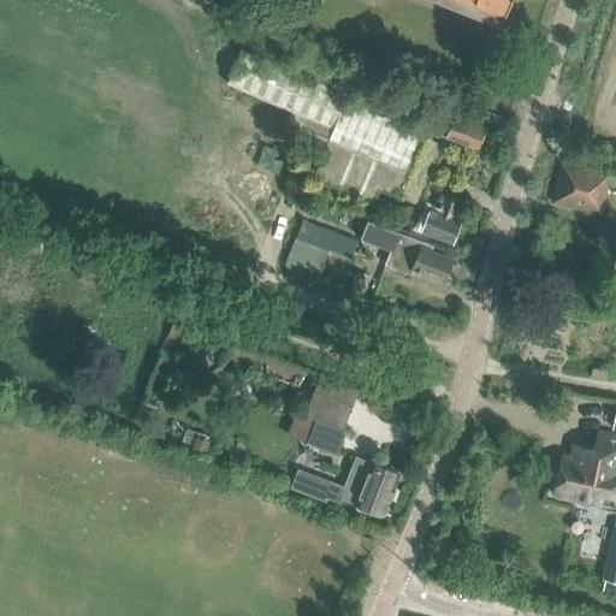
[(461,0),(504,17),(510,0),(461,0)]
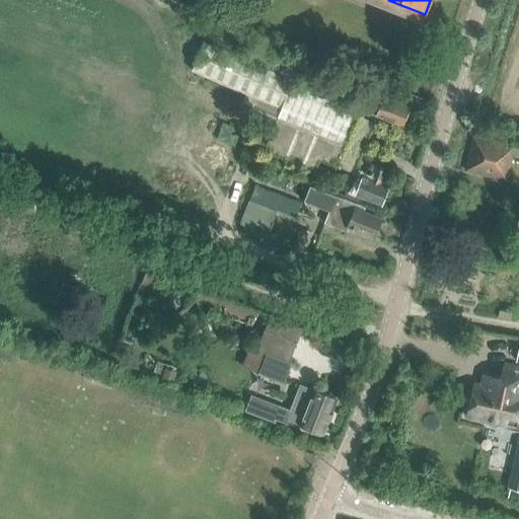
[(237,114),(272,129),(263,150),(314,172),(318,161),(337,169),(338,167),(353,174),(374,123),(360,117),(361,113),(291,83),(291,81),(203,43),(192,70),(188,76),(201,82),(203,76),(245,94),(237,114)]
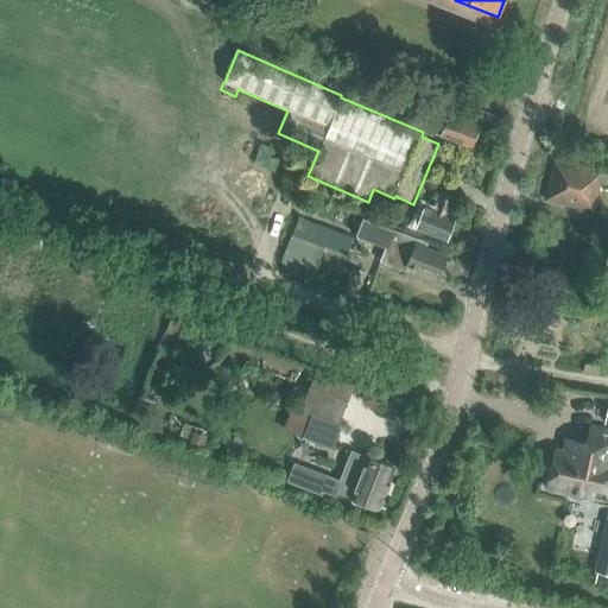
[(482,124),(449,111),(432,105),(423,130),(438,134),(472,147),(482,124)]
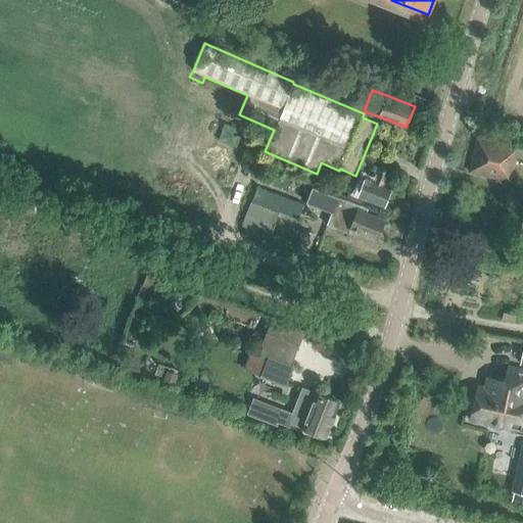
[(236,129),(225,125),(219,141),(236,148),(240,139),(233,136),(236,129)]
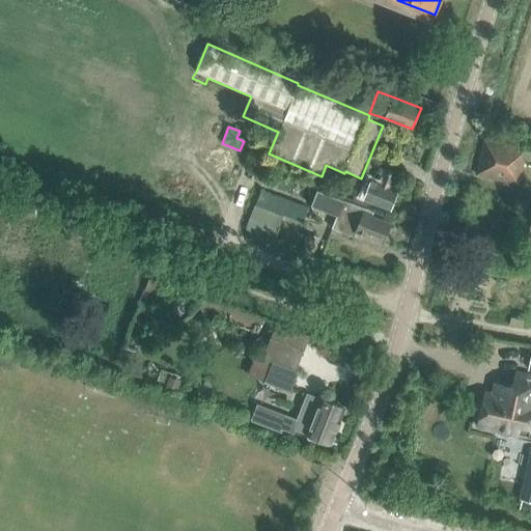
[(477,175),(519,186),(525,162),(522,162),(525,150),(485,140),(477,175)]
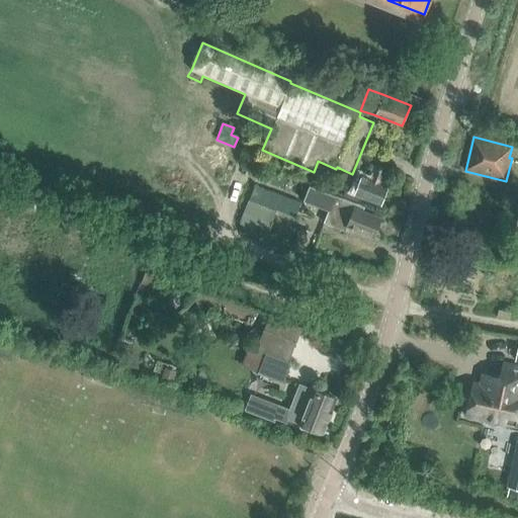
[(357,202),(357,201),(359,197),(380,206),(387,185),(382,183),(387,170),(373,165),(367,178),(361,175),(357,185),(338,176),(333,186),(344,191),(342,196),(357,202)]
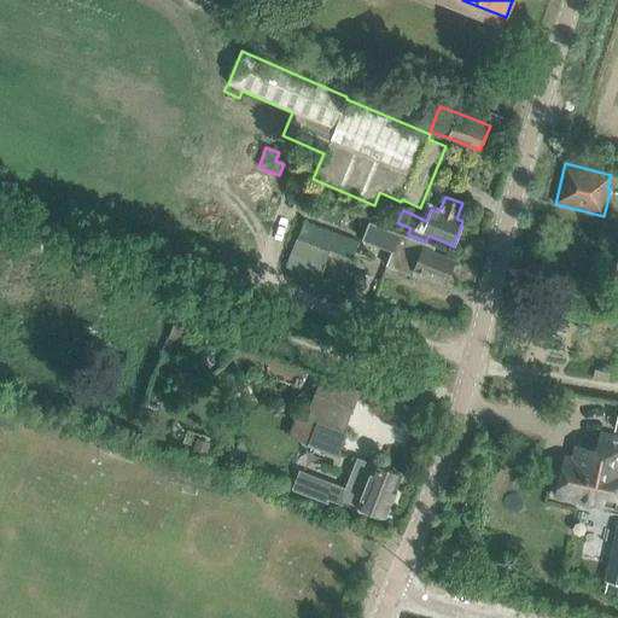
[(285,267),(319,280),(330,250),(353,258),(359,243),(303,221),(285,267)]
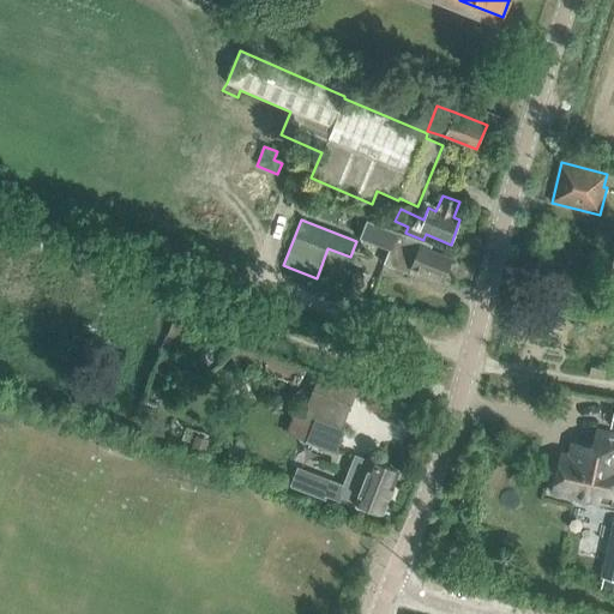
[(361,239),(389,250),(383,264),(409,275),(411,269),(441,282),(452,258),(429,250),(432,246),(392,230),(367,221),(361,239)]
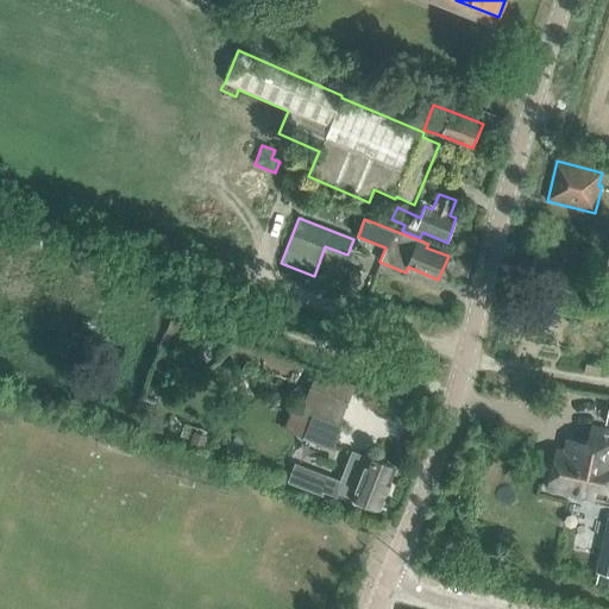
[(595,278),(608,282),(608,248),(603,246),(595,278)]
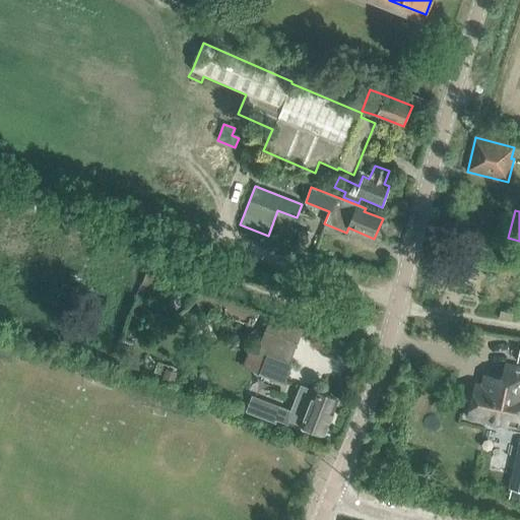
[(136,268),(167,278),(170,269),(139,258),(136,268)]
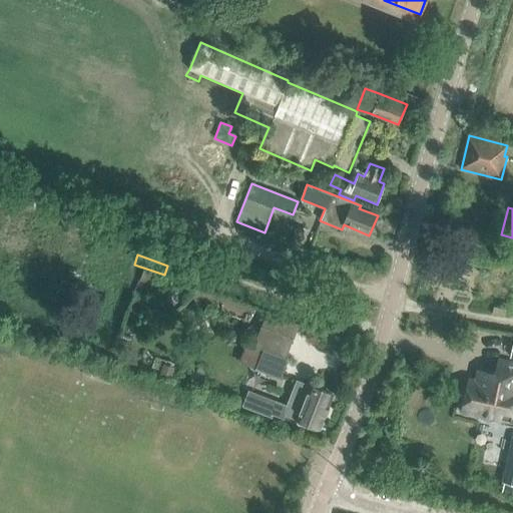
[(99,314),(105,296),(107,289),(63,274),(60,280),(46,275),(35,306),(50,311),(53,302),(71,308),(72,305),(99,314)]
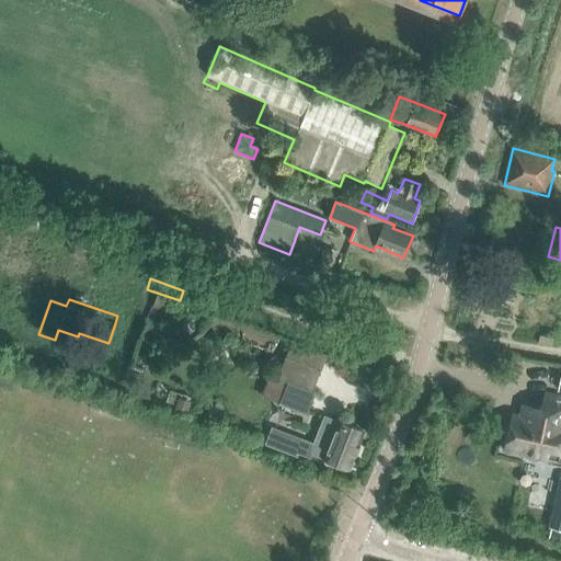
[(277,382),(287,386),(278,405),(287,409),(283,419),(300,425),(305,415),(306,415),(313,397),(311,397),(321,374),(287,361),(277,382)]
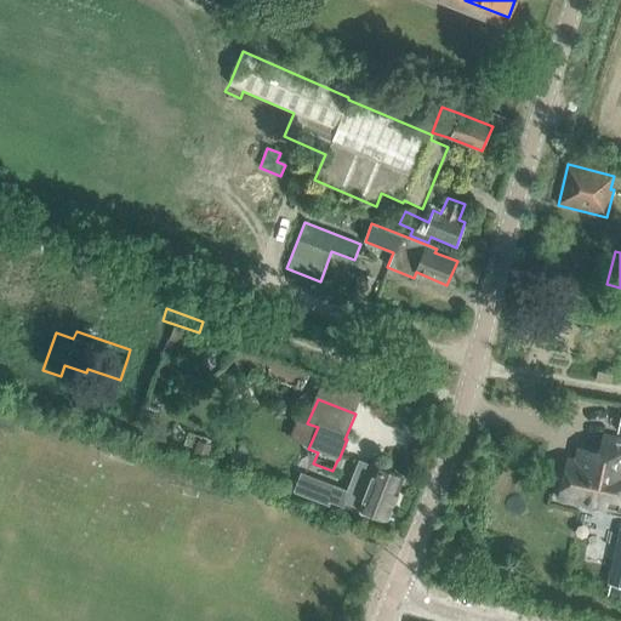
[(575,471),(563,468),(556,497),(602,508),(604,499),(617,502),(620,485),(620,474),(620,468),(620,442),(600,437),(597,454),(577,449),(575,463),(577,463),(575,471)]
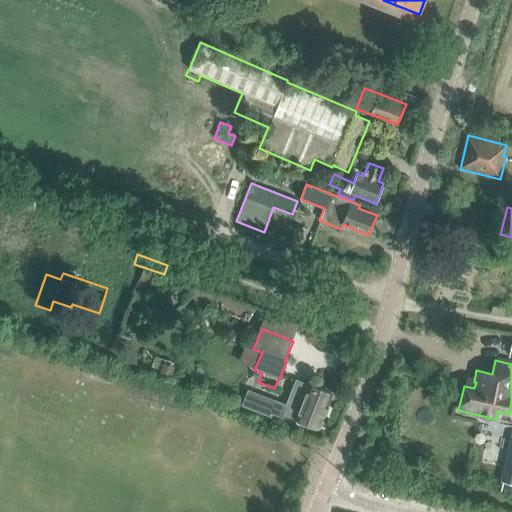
[(282,414),(296,419),(295,419),(318,429),(331,394),(295,380),(282,414)]
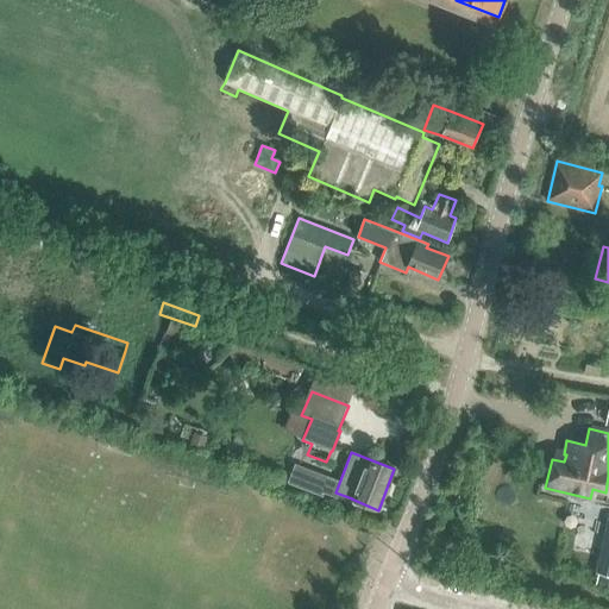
[(608,562),(601,560),(597,572),(598,572),(608,575),(608,562)]
